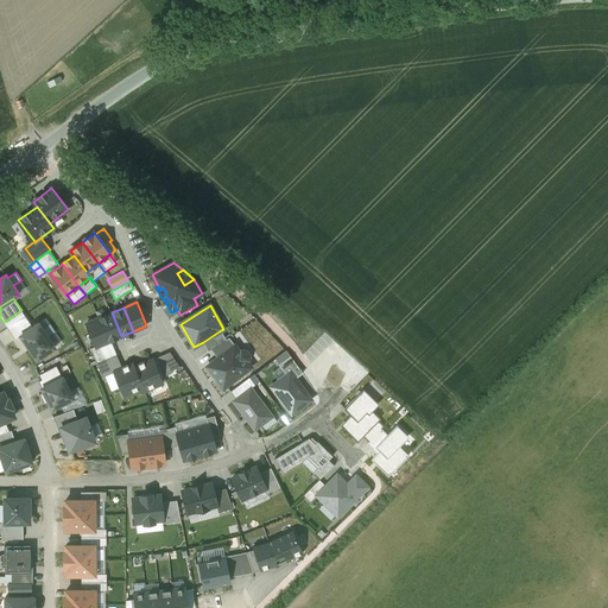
[(21,310),(4,322),(7,327),(24,315),(21,310)]
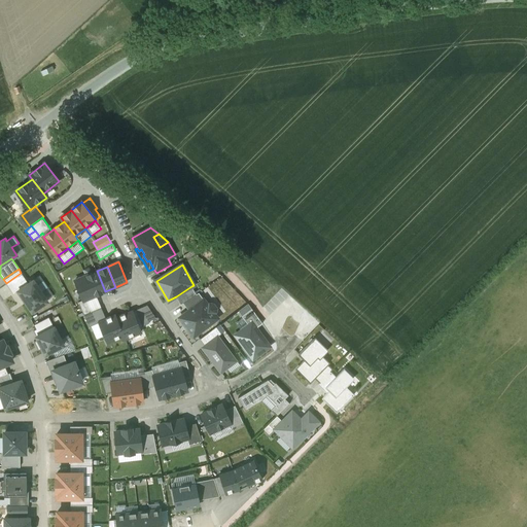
[(95,295),(105,291),(97,271),(85,276),(95,295)]
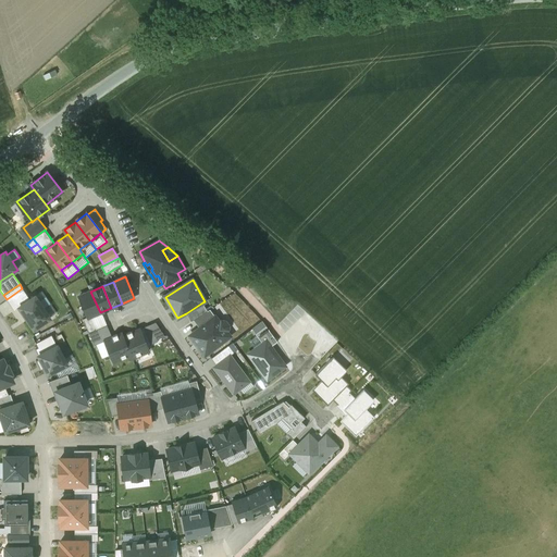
[(19,308),(19,307),(29,299),(22,288),(7,299),(14,311),(19,308)]
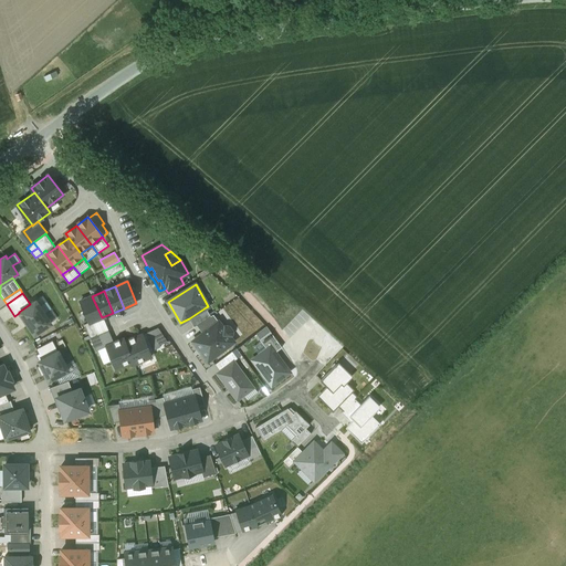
[(43,295),(35,301),(40,306),(46,301),(43,295)]
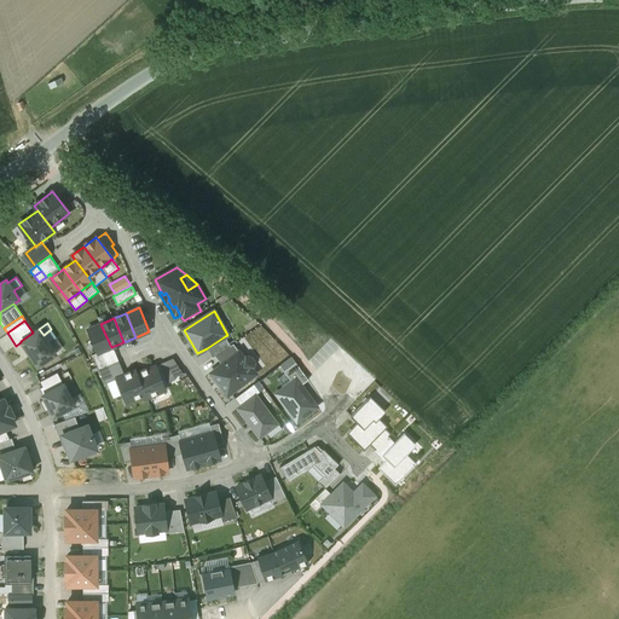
[(100,352),(111,347),(100,324),(87,329),(97,352),(98,353),(100,352)]
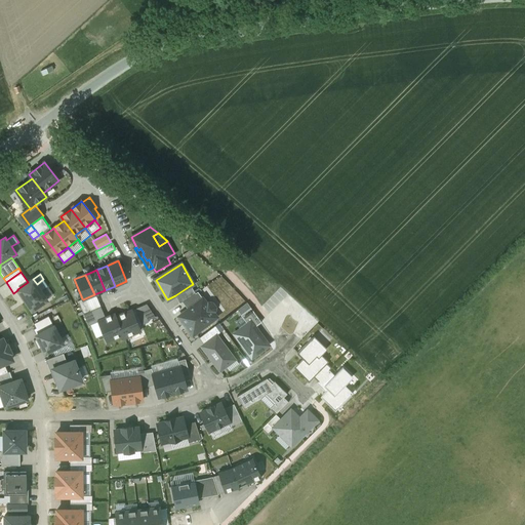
[(37,284),(33,279),(28,282),(17,289),(17,290),(32,311),(47,300),(47,299),(41,291),(48,286),(43,280),(37,284)]
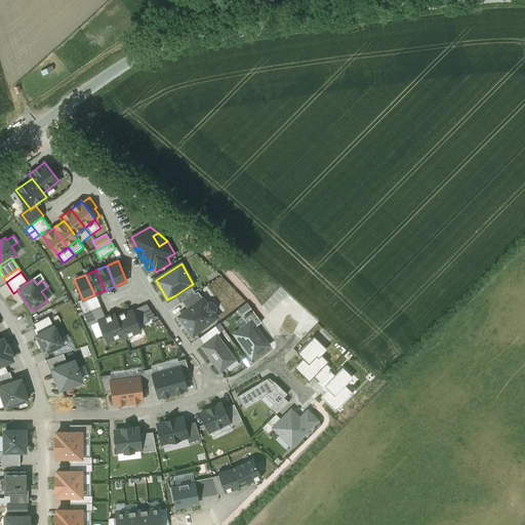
[(191,285),(175,295),(180,304),(183,301),(196,293),(191,285)]
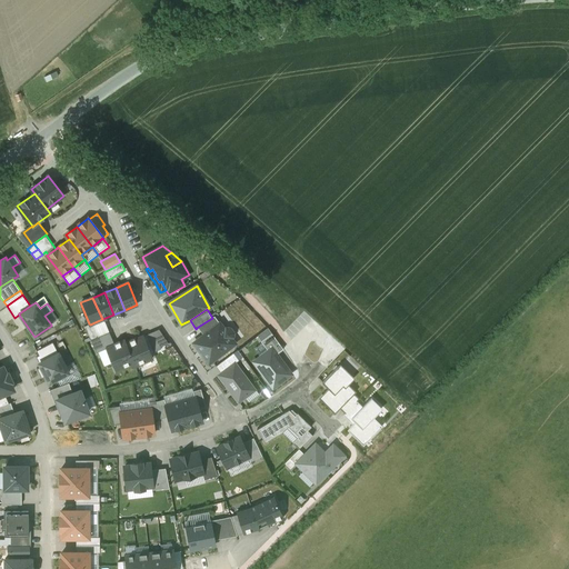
[(58,319),(52,310),(45,316),(51,325),(58,319)]
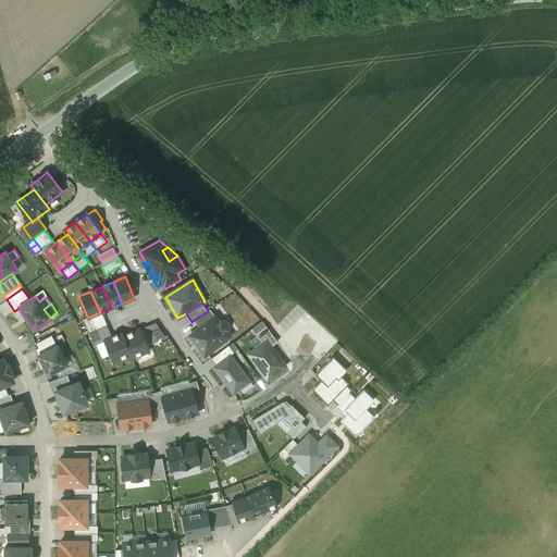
[(210,309),(208,311),(194,320),(199,329),(215,317),(210,309)]
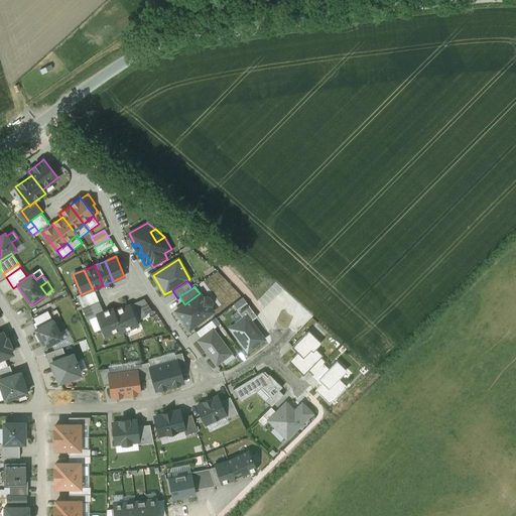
[(82,308),(89,305),(84,293),(82,294),(81,293),(77,295),(82,308)]
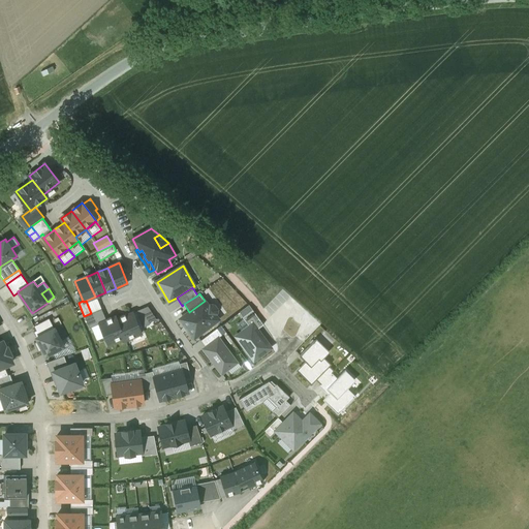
[(209,307),(205,301),(189,312),(180,318),(194,337),(218,319),(214,314),(216,312),(217,310),(214,305),(211,305),(209,307)]
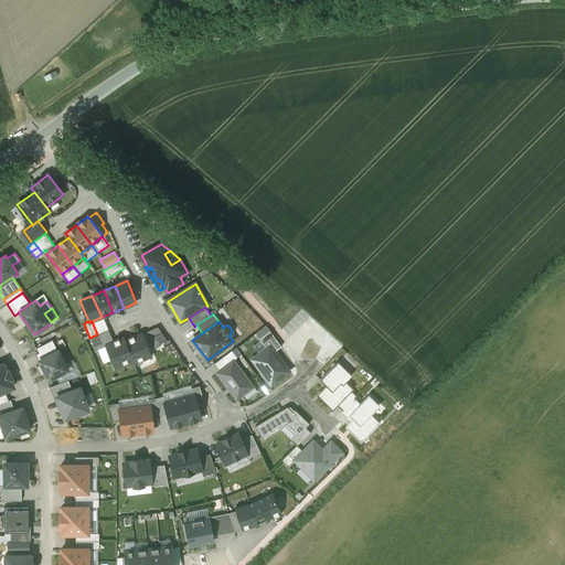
[(266,348),(270,345),(275,351),(281,347),(266,326),(255,333),(266,348)]
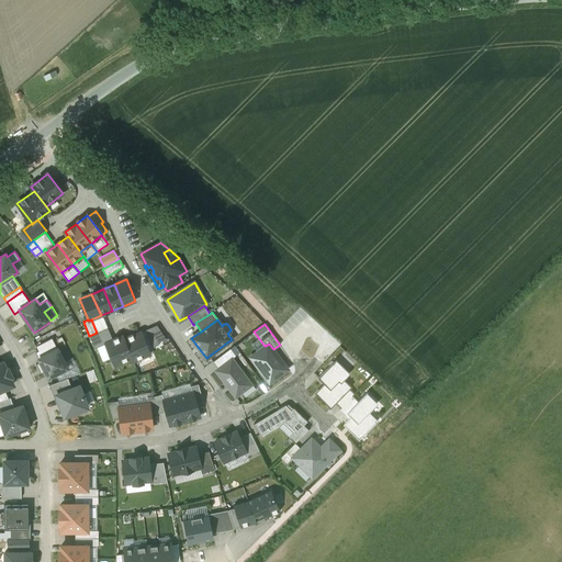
[(149,341),(152,348),(159,344),(159,343),(167,339),(157,325),(153,327),(157,338),(149,341)]
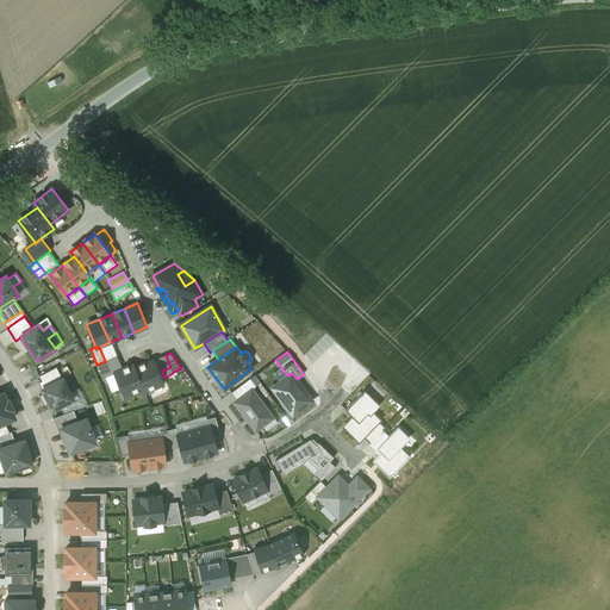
[(154,360),(161,379),(165,378),(162,371),(170,367),(166,355),(154,360)]
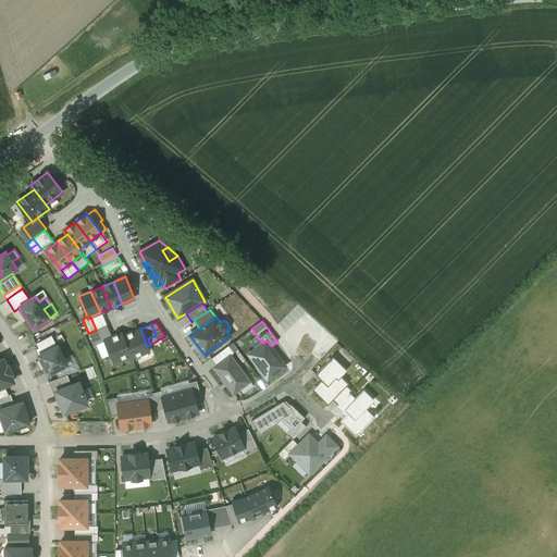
[(100,343),(104,341),(112,337),(112,335),(107,325),(96,330),(100,343)]
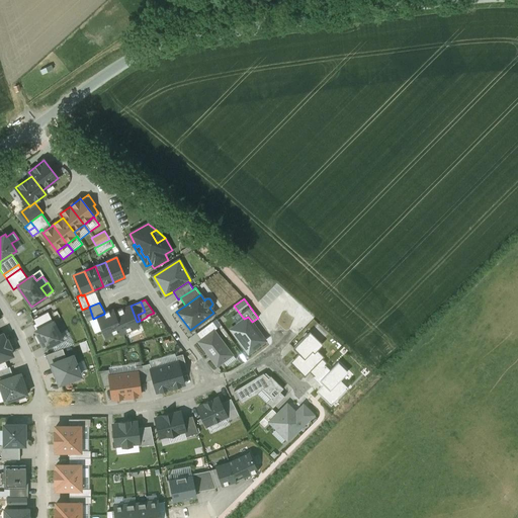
[(137,322),(131,306),(122,309),(122,308),(117,310),(118,311),(114,313),(121,330),(122,333),(139,326),(137,322)]
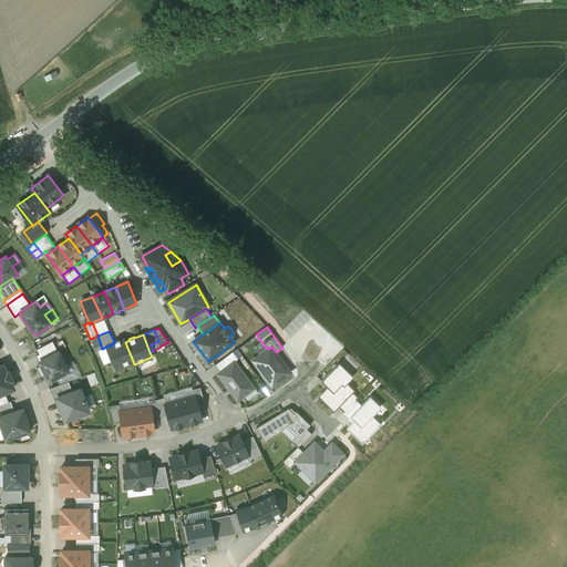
[(95,351),(102,349),(98,336),(90,339),(95,351)]
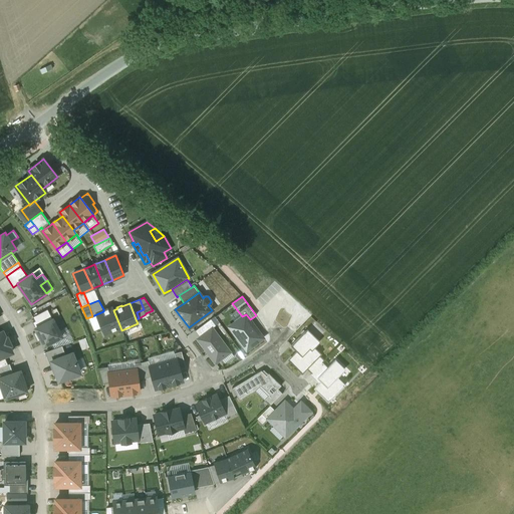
[(103,311),(96,314),(104,334),(120,327),(113,310),(112,307),(108,309),(107,307),(103,309),(103,311)]
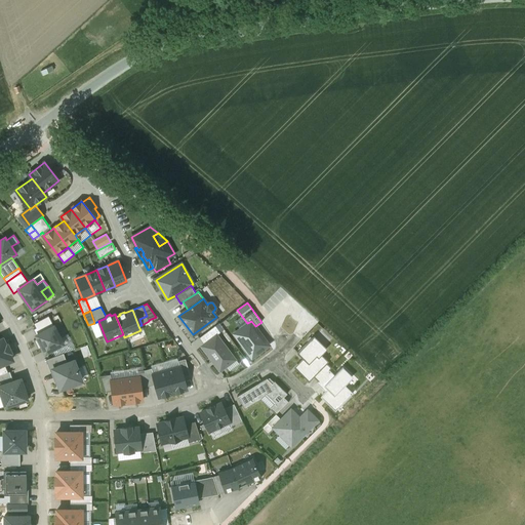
[(34,329),(36,334),(53,325),(49,316),(34,324),(36,328),(34,329)]
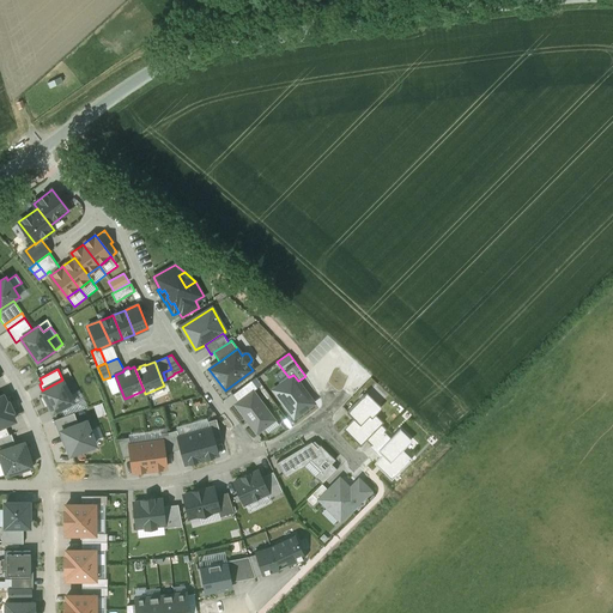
[(295,418),(314,402),(298,381),(293,375),(289,377),(280,383),(285,390),(278,395),(295,418)]
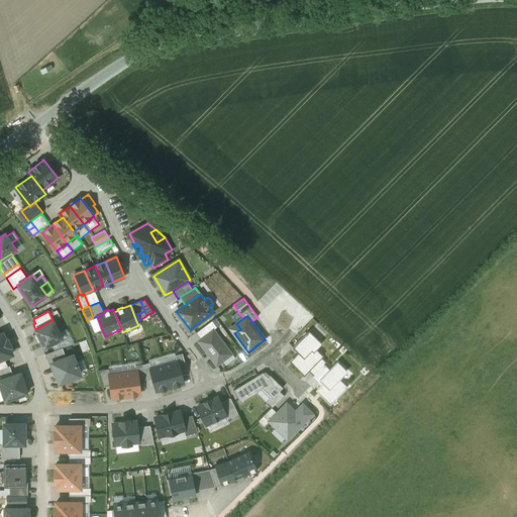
[(40,339),(44,347),(50,344),(63,338),(60,332),(61,331),(58,326),(57,326),(54,320),(53,320),(35,329),(35,330),(37,333),(33,335),(36,341),(40,339)]
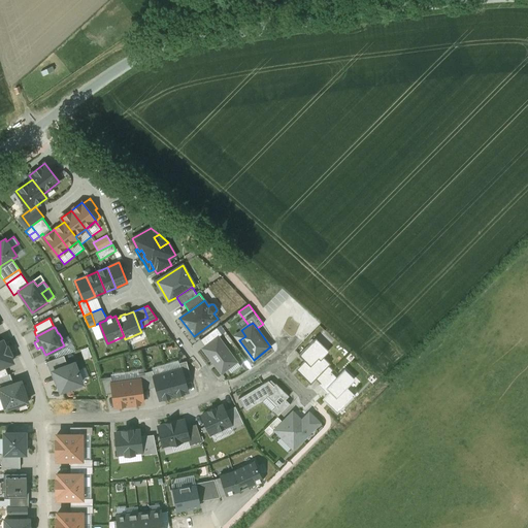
[(205,347),(218,337),(220,335),(216,329),(200,339),(205,347)]
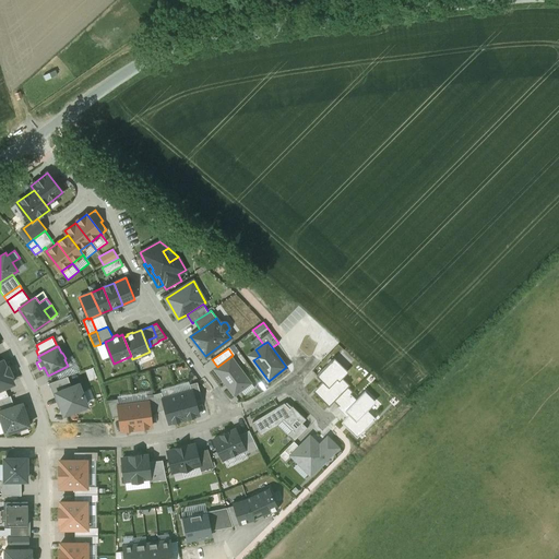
[(253,360),(260,356),(256,349),(249,355),(253,360)]
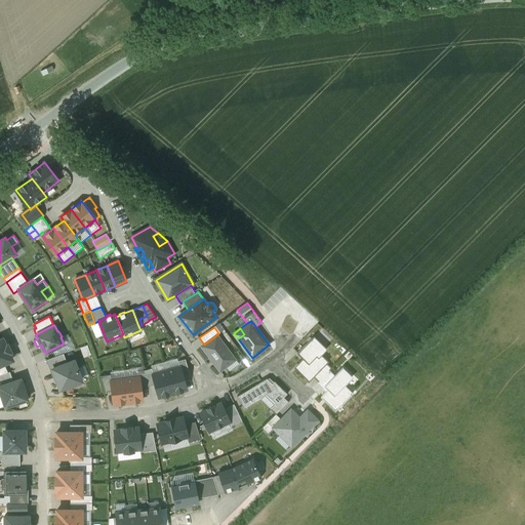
[(68,333),(62,336),(61,337),(64,344),(51,350),(54,357),(64,353),(76,349),(68,333)]
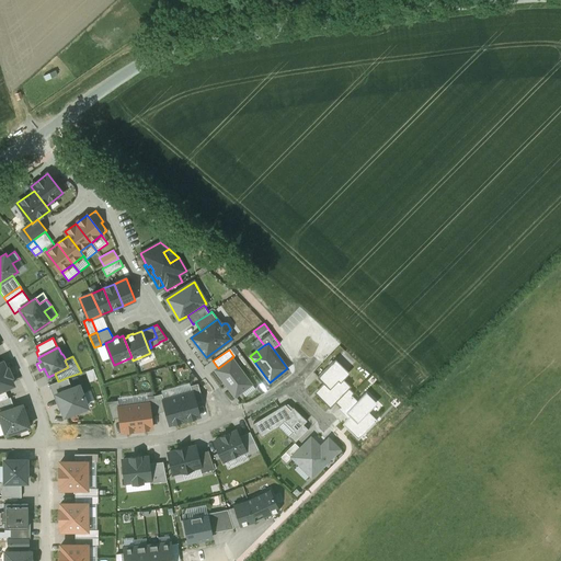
[(251,385),(231,358),(218,368),(216,369),(236,396),(251,385)]
